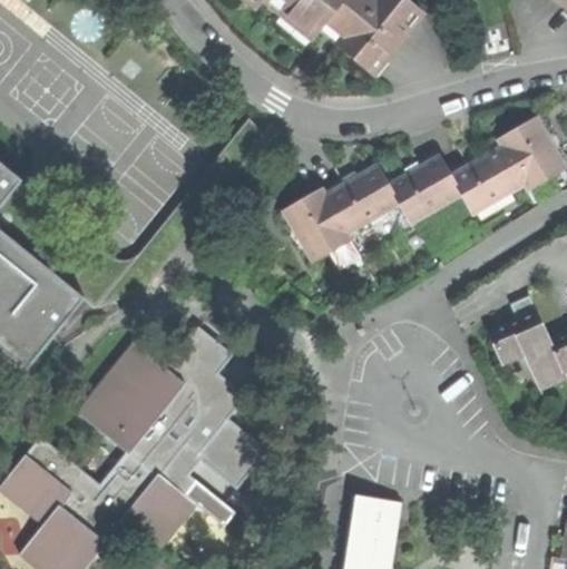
[(263,0),(243,0),(255,9),(263,0)]
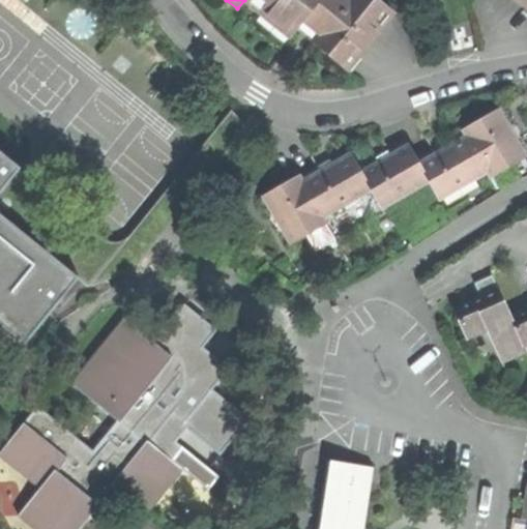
[(346,70),(391,12),(375,0),(244,0),(260,13),(258,16),(286,38),(308,12),(314,18),(322,24),(309,40),(346,70)]
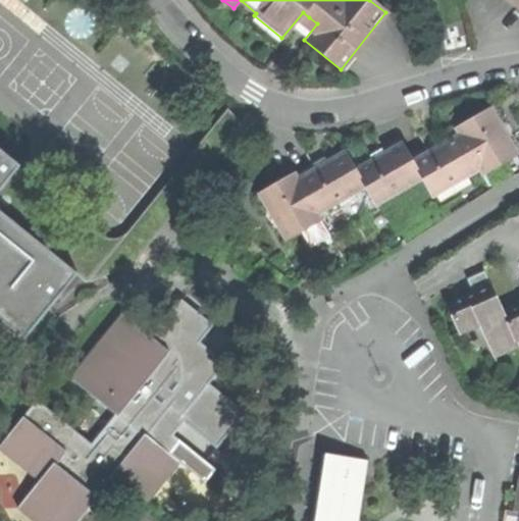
[(508,0),(518,8),(518,0),(508,0)]
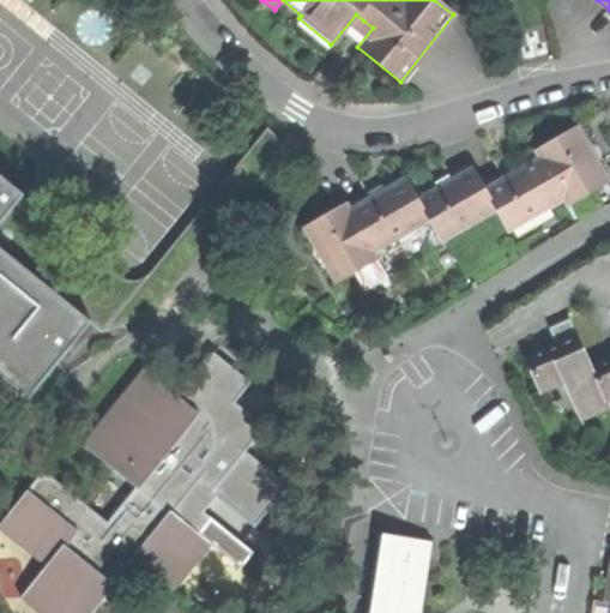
[(533,150),(535,152),(561,199),(567,208),(609,181),(609,174),(595,146),(579,122),(533,150)]
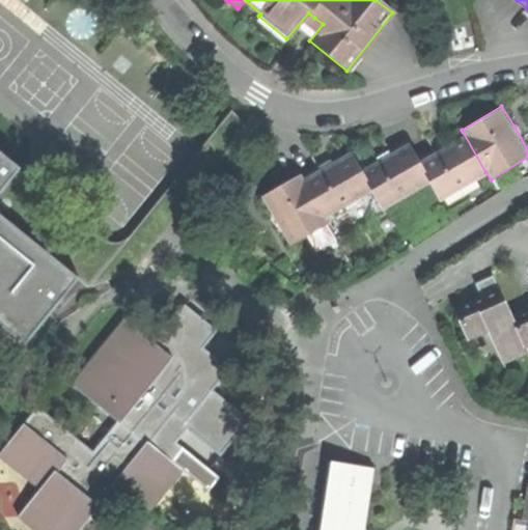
[(438,146),(416,160),(428,180),(440,199),(443,197),(475,178),(485,172),(463,132),(438,146)]
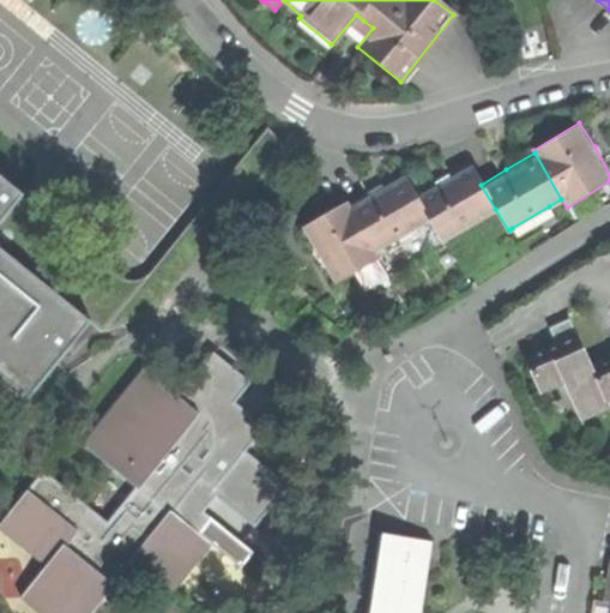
[(440,179),(412,194),(428,220),(440,240),(495,209),(481,185),(469,162),(440,179)]
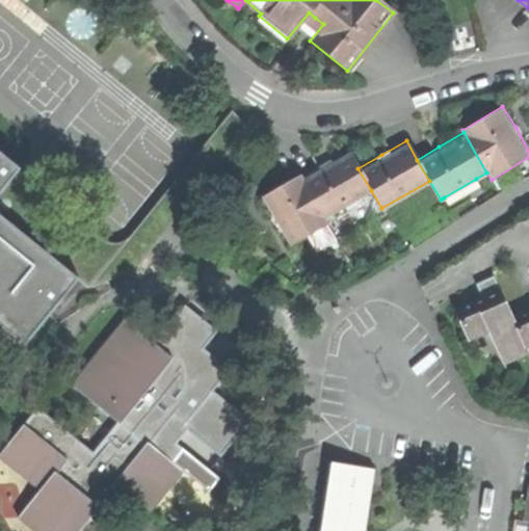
[(322,165),(299,178),(323,218),(371,190),(358,168),(347,151),(322,165)]
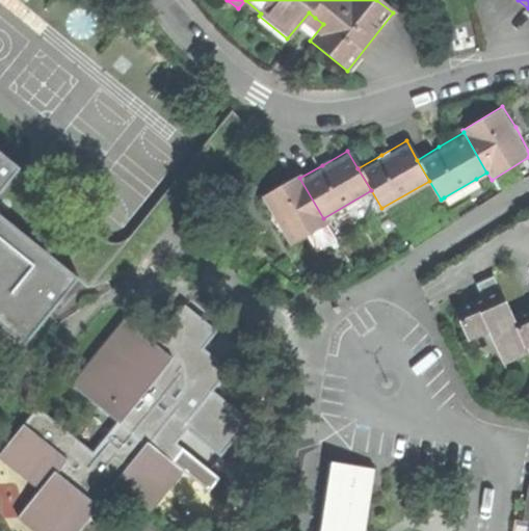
[(0,325),(23,344),(50,311),(76,279),(0,216),(0,190),(17,168),(0,155),(0,325)]
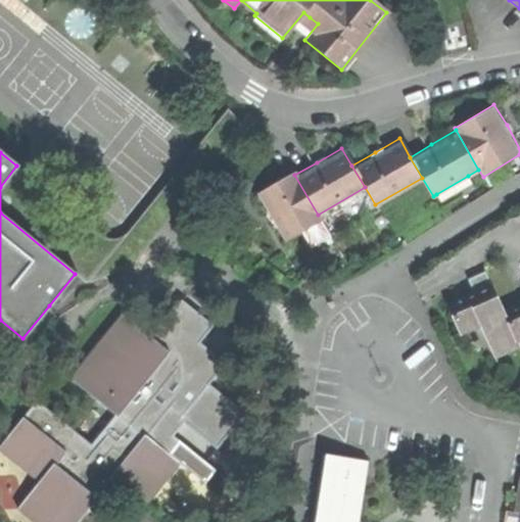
[(266,216),(282,242),(320,219),(318,215),(294,175),(293,172),(253,195),(266,216)]
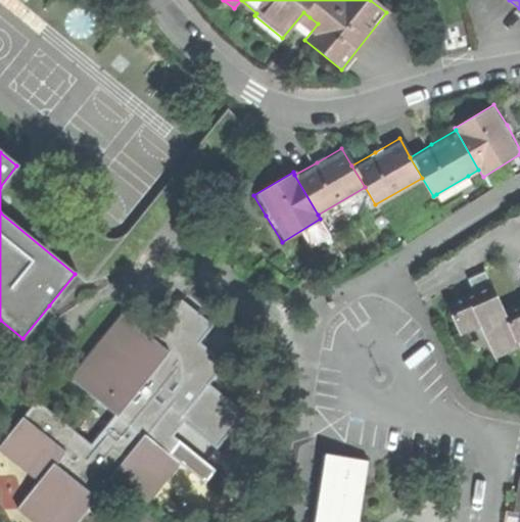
[(475,187),(468,176),(436,194),(442,206),(475,187)]
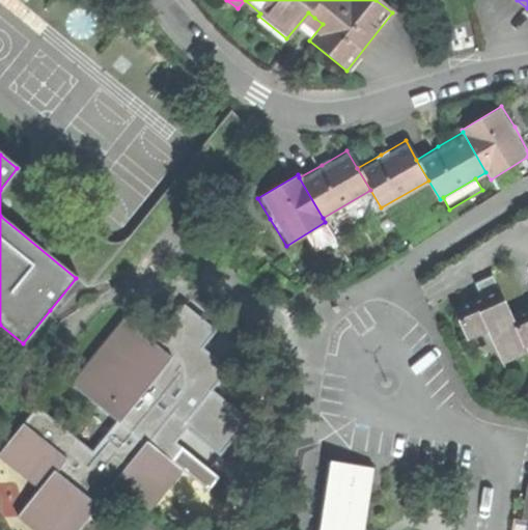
[(449,308),(464,336),(483,327),(498,361),(524,351),(522,344),(527,341),(527,304),(523,307),(508,313),(489,272),(471,280),(477,294),(465,300),(449,308)]
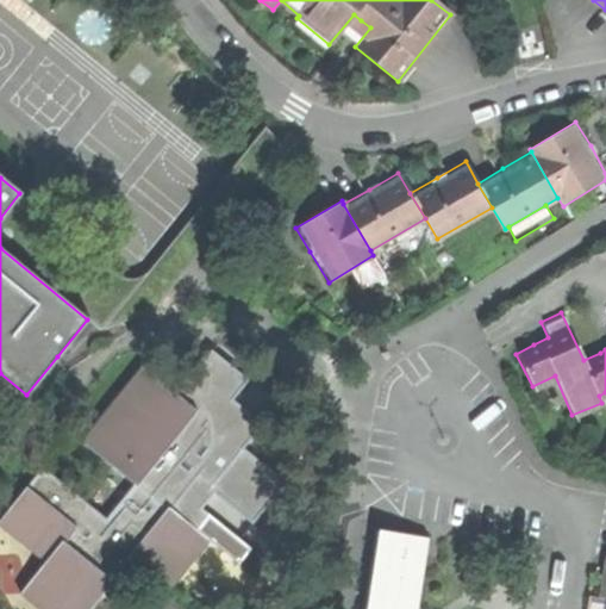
[(142,366),(81,440),(135,483),(105,520),(42,467),(0,517),(0,524),(44,560),(19,591),(42,608),(88,608),(100,596),(129,561),(164,589),(185,564),(205,540),(168,509),(197,474),(210,485),(200,495),(244,530),(267,502),(283,480),(243,446),(261,422),(244,409),(232,398),(247,379),(212,350),(175,395),(142,366)]
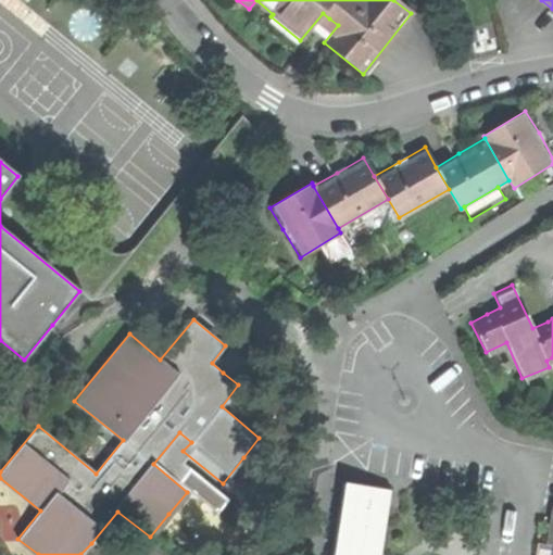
[(382,554),(393,487),(348,479),(336,554),(382,554)]
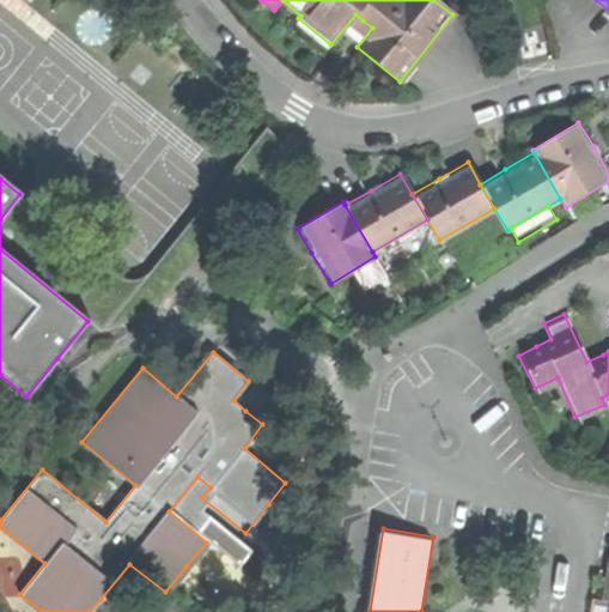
[(119,611),(101,599),(89,611),(119,611)]
